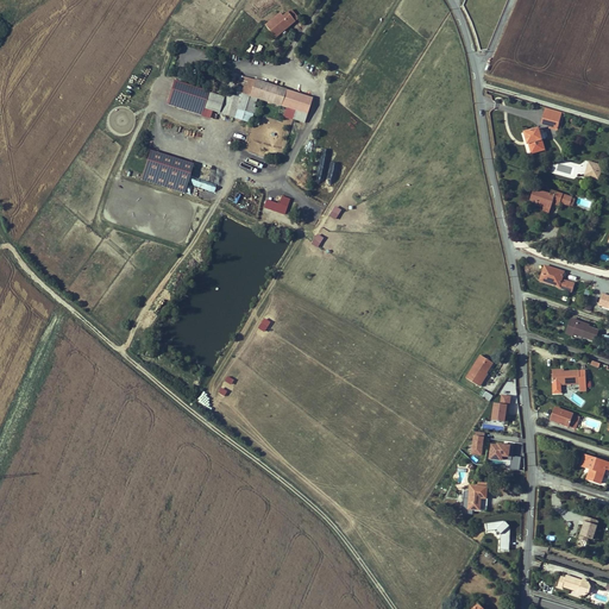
[(278,32),(288,24),(289,26),(297,18),(290,10),(282,17),(280,14),(265,25),(276,37),(280,33),(278,32)]
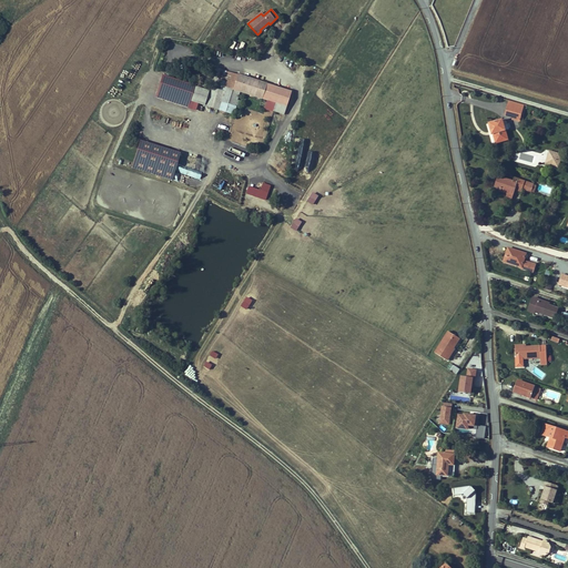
[(209,91),(209,93),(205,105),(215,109),(219,110),(221,101),(235,107),(235,105),(236,102),(237,100),(240,93),(253,98),(259,81),(227,71),(223,70),(219,84),(221,85),(220,90),(216,88),(211,87),(210,89),(204,87),(203,89),(209,91)]
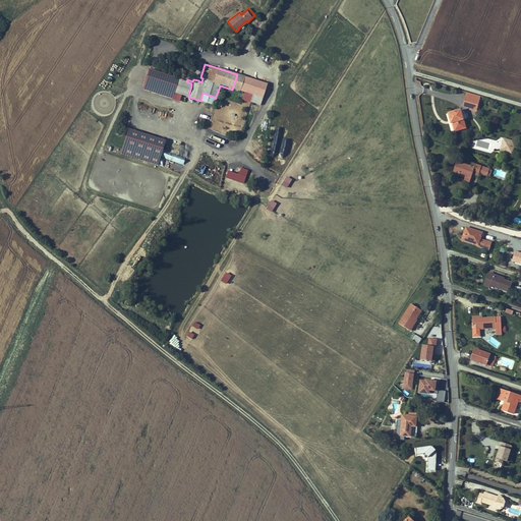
[(178,82),(179,79),(179,78),(150,69),(142,90),(173,100),(175,94),(178,82)]
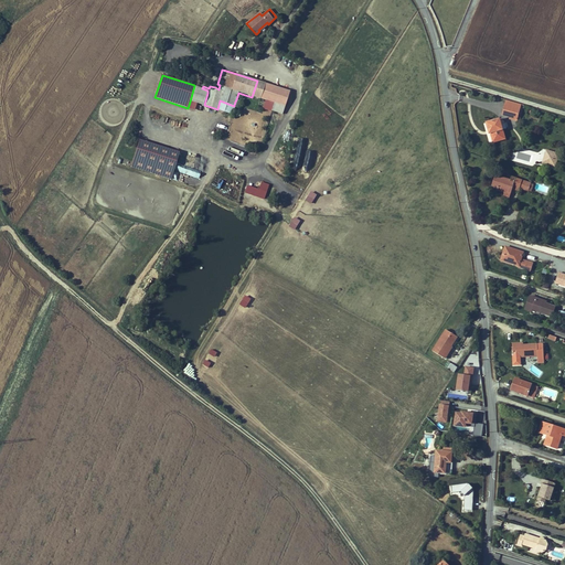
[(290,92),(257,81),(252,97),(266,100),(286,107),(290,92)]
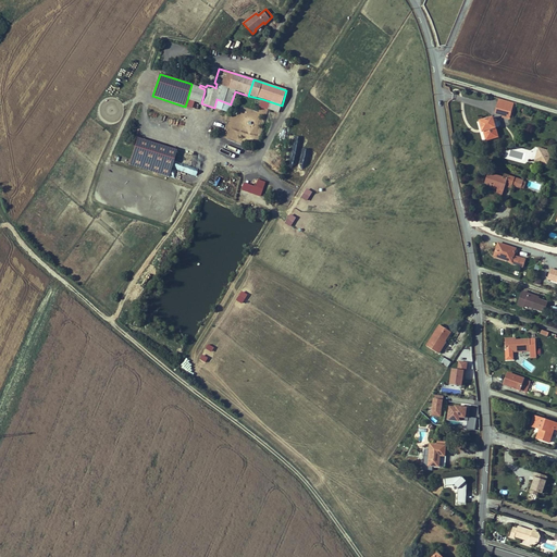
[(201,103),(205,91),(190,88),(187,100),(194,101),(201,103)]
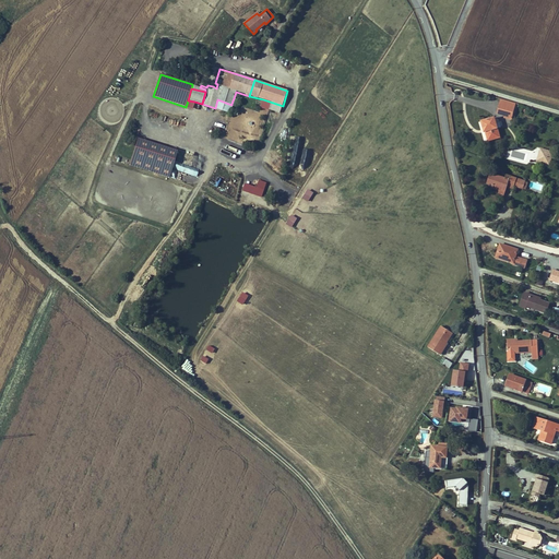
[(230,113),(233,105),(232,105),(217,99),(215,108),(230,113)]
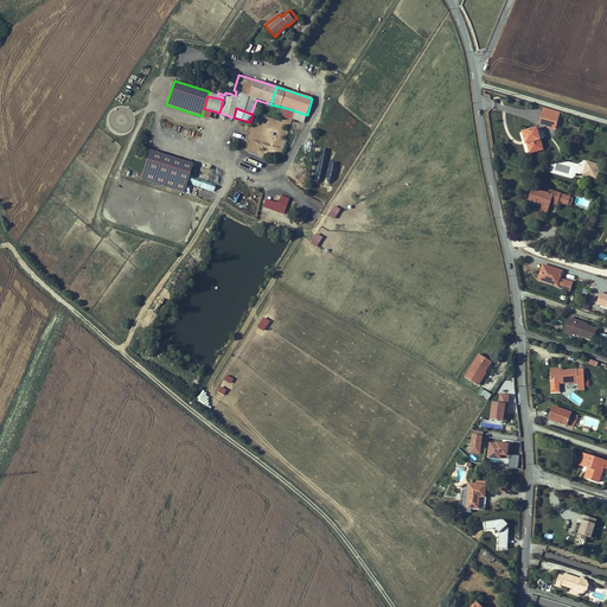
[(307,115),(286,108),(282,117),(292,121),(292,120),(304,123),(307,115)]
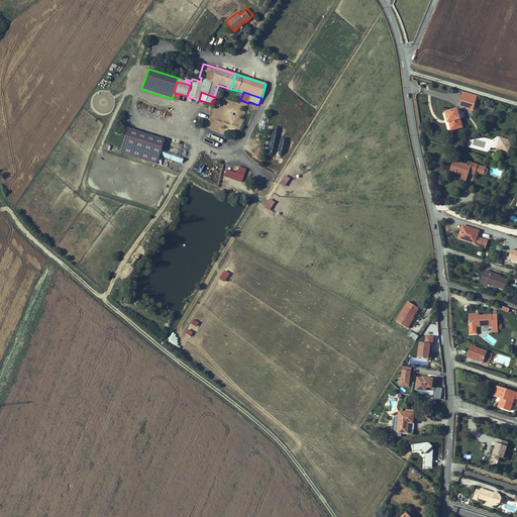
[(174,93),(172,99),(179,101),(180,94),(174,93)]
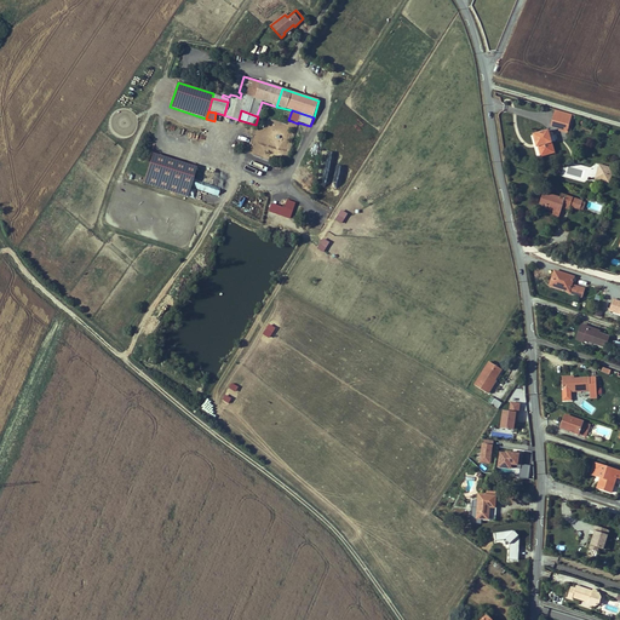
[(568,131),(570,120),(555,115),(551,126),(560,128),(568,131)]
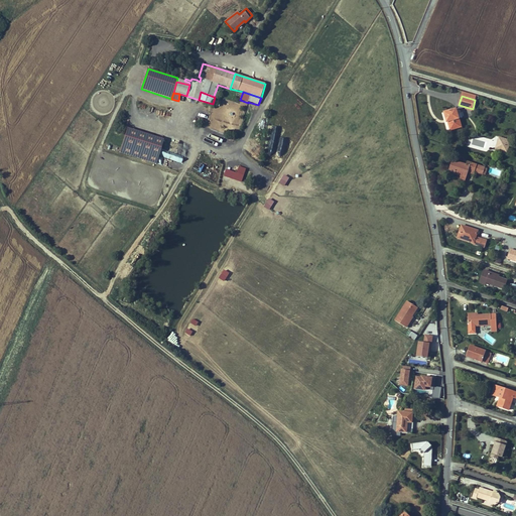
[(459,119),(457,109),(444,112),(446,120),(447,120),(448,122),(450,130),(462,127),(459,119)]
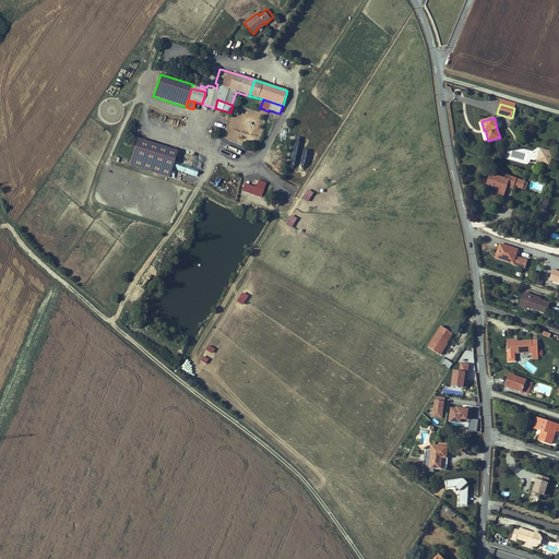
[(178,152),(139,139),(130,166),(169,178),(178,152)]
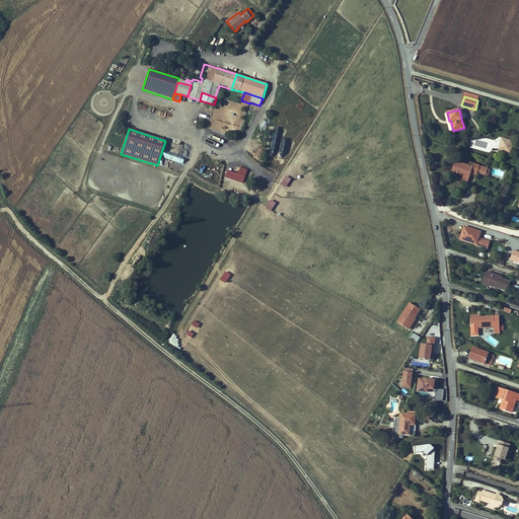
[(486,174),(488,169),(488,168),(489,166),(487,166),(486,168),(473,164),(472,167),(469,165),(455,161),(452,170),(457,172),(456,174),(464,177),(464,175),(469,177),(470,173),(471,170),(477,172),(486,175),(486,174)]
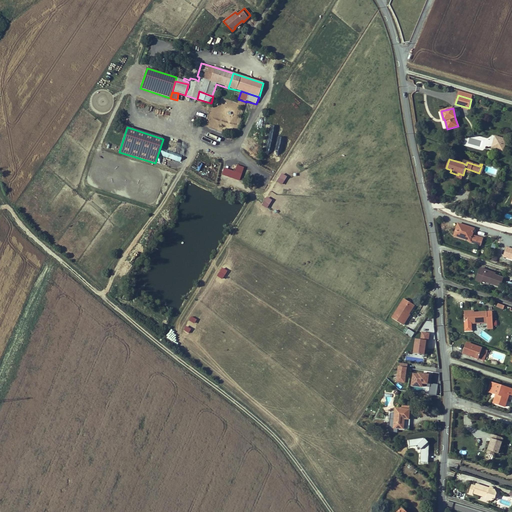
[(234,171),(224,168),(222,174),(240,180),(244,167),(237,165),(234,171)]
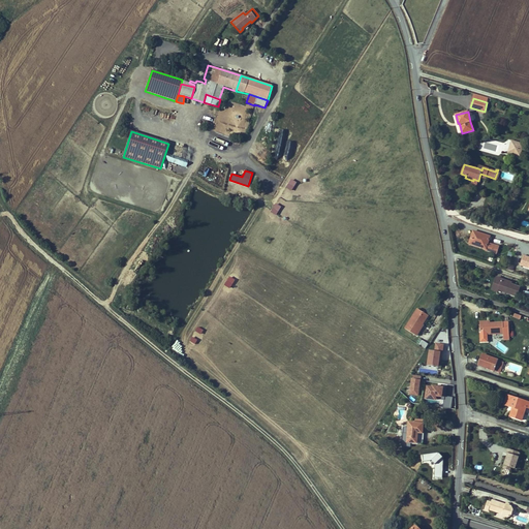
[(297,182),(291,179),(286,187),(291,190),(297,182)]
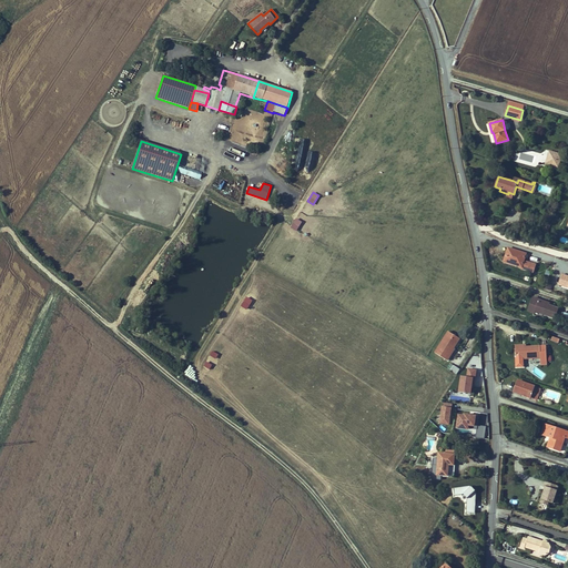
[(302,222),(296,219),(291,227),(297,231),(302,222)]
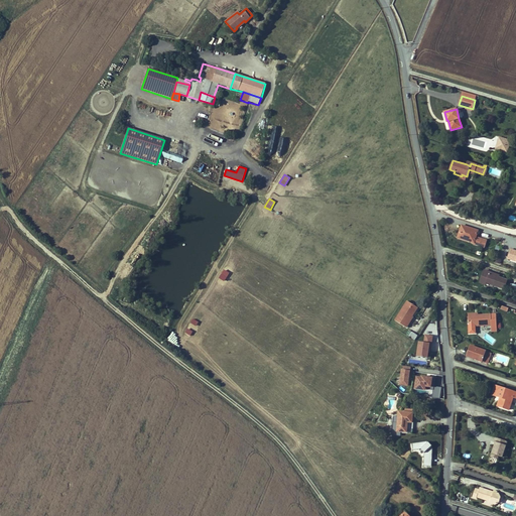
[(476,237),(478,231),(462,225),(458,237),(467,240),(467,239),(469,239),(469,241),(474,243),(474,244),(485,248),(487,240),(476,237)]
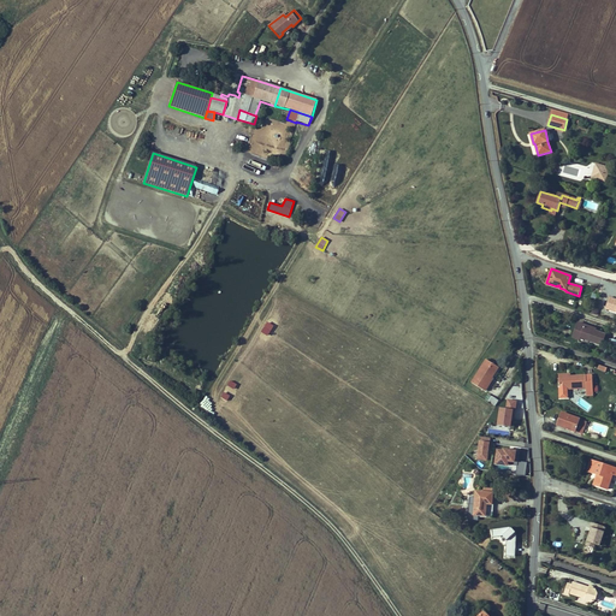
[(615,300),(609,297),(605,309),(615,312),(615,300)]
